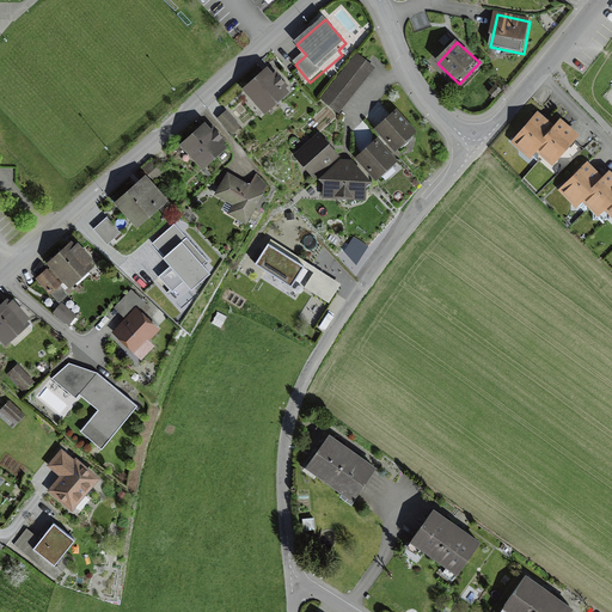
[(356,55),(344,69),(362,83),(373,68),(356,55)]
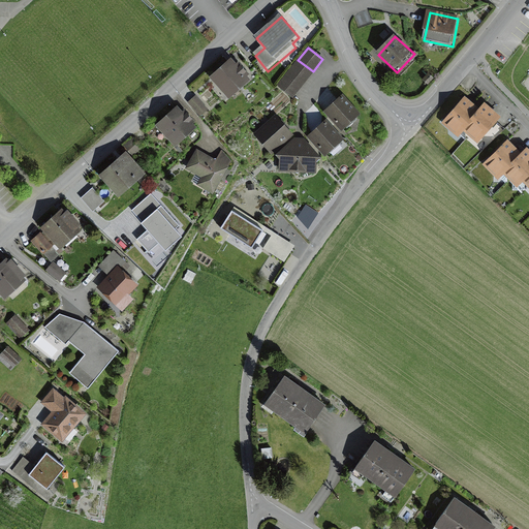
[(234,60),(211,81),(230,101),(254,81),(234,60)]
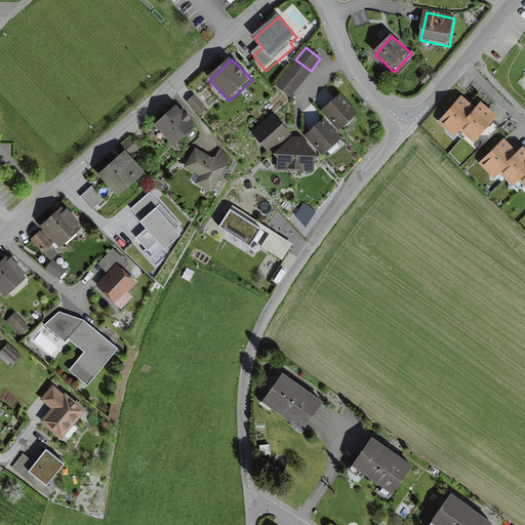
[(295,59),(291,66),(306,77),(311,71),(295,59)]
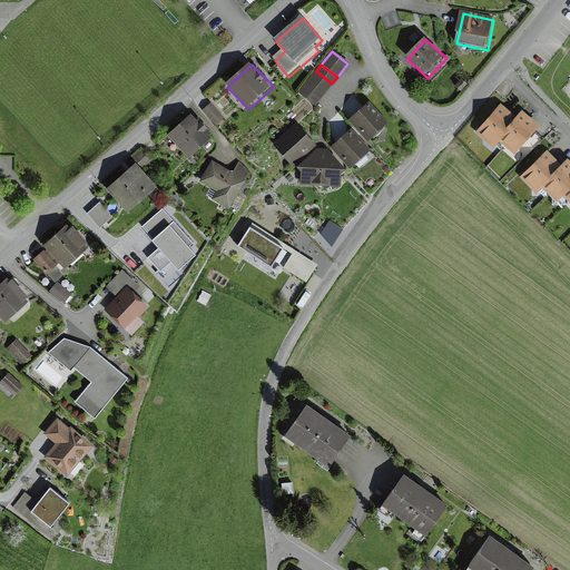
[(316,71),(311,77),(326,90),(332,84),(316,71)]
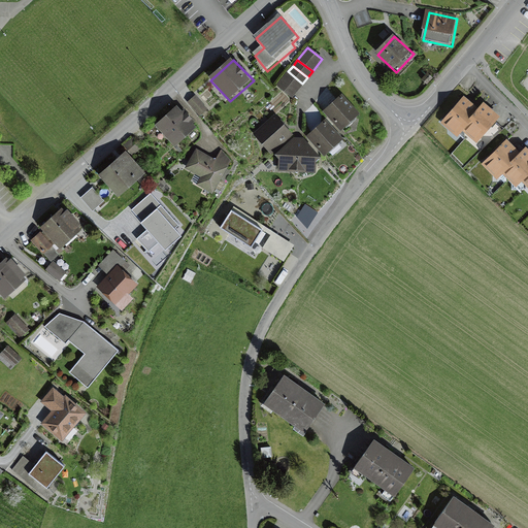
[(288,71),(283,77),(298,90),(302,84),(288,71)]
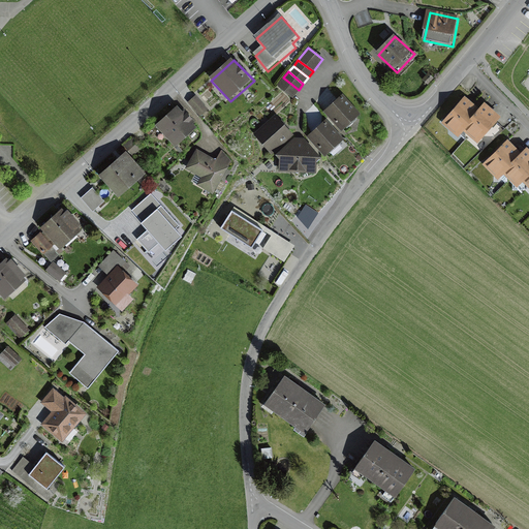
[(299,90),(283,78),(278,85),(292,96),(299,90)]
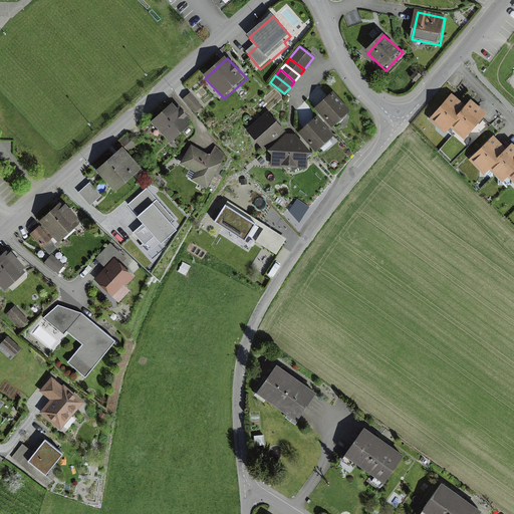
[(333,95),(317,111),(335,130),(351,113),(333,95)]
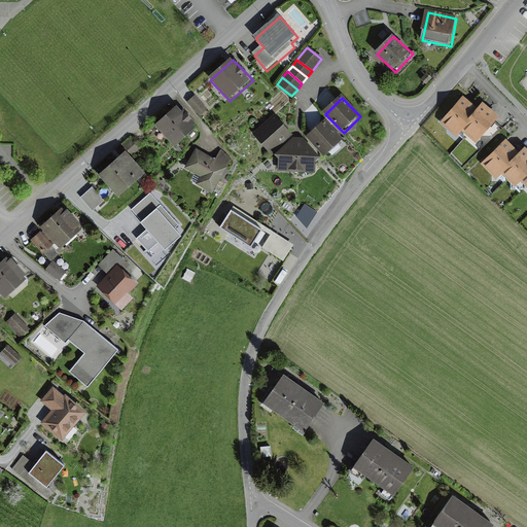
[(188,106),(201,119),(208,112),(196,99),(188,106)]
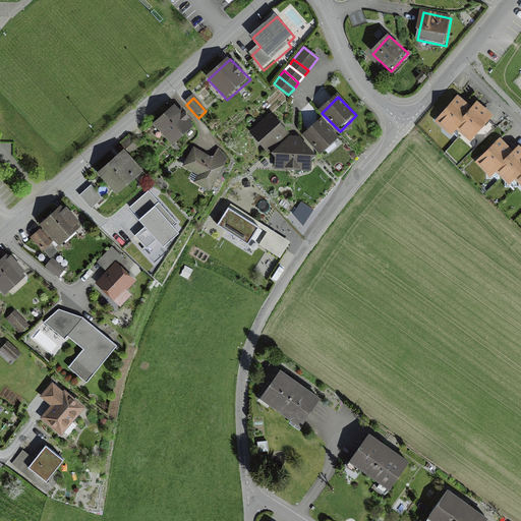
[(456,99),(438,119),(452,131),(456,126),(470,110),(456,99)]
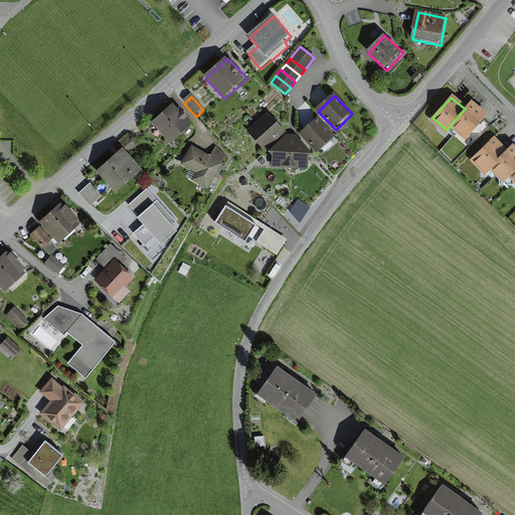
[(470,103),(465,109),(451,125),(466,137),(485,115),(470,103)]
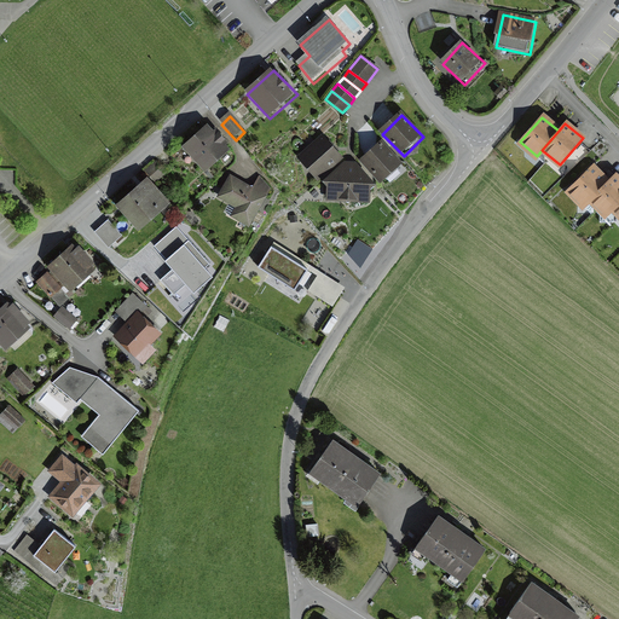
[(209,128),(184,151),(207,177),(232,152),(209,128)]
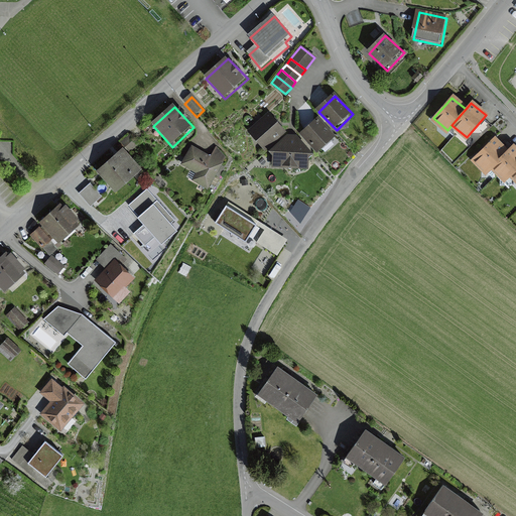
[(288,137),(271,115),(249,133),(266,154),(288,137)]
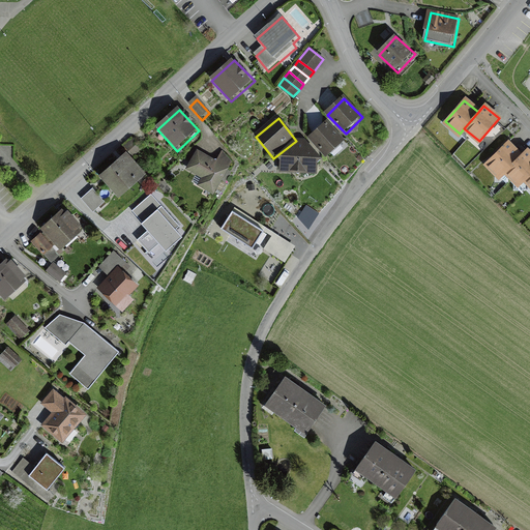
[(327,123),(310,140),(327,158),(346,142),(327,123)]
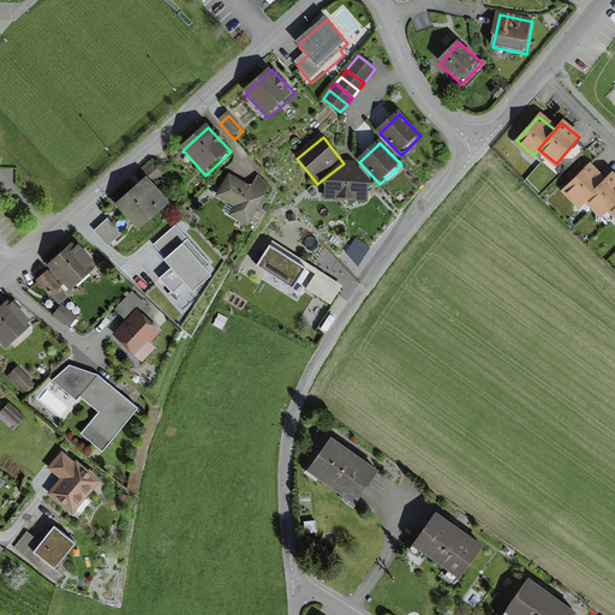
[(157,165),(148,172),(155,183),(166,174),(157,165)]
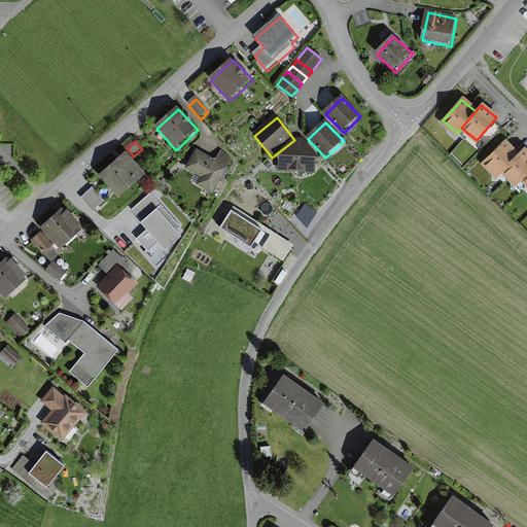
[(306,142),(296,141),(277,159),(280,164),(279,172),(316,175),(317,163),(323,160),(306,142)]
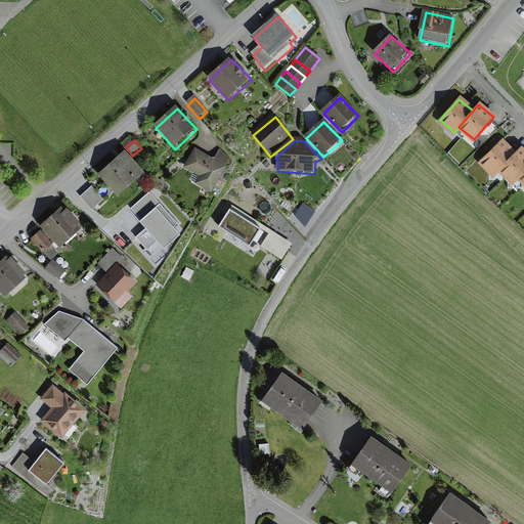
[(500,141),(480,163),(493,176),(499,170),(515,155),(500,141)]
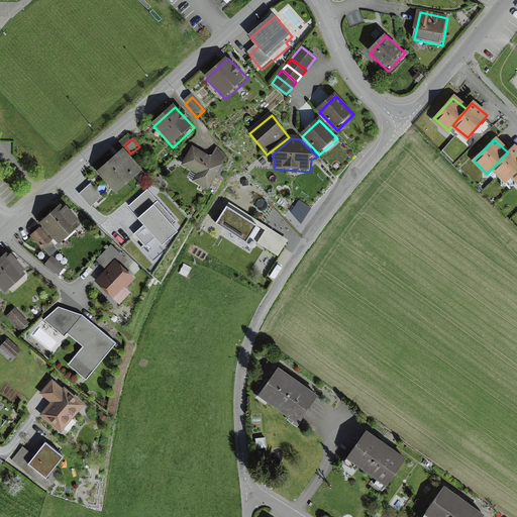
[(516,150),(513,146),(508,152),(493,168),(506,181),(511,176),(516,169),(516,150)]
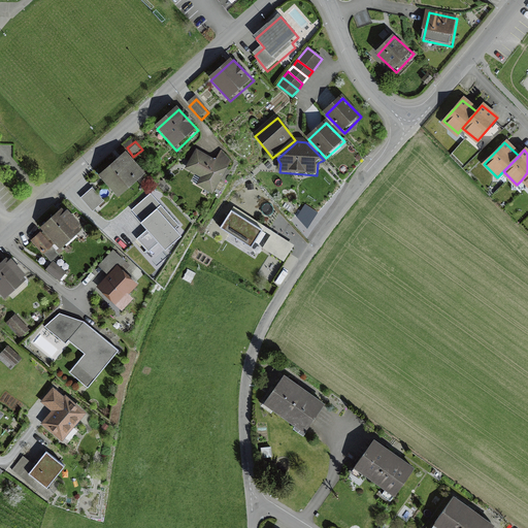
[(200,189),(215,197),(235,163),(220,154),(216,163),(198,153),(187,171),(204,182),(200,189)]
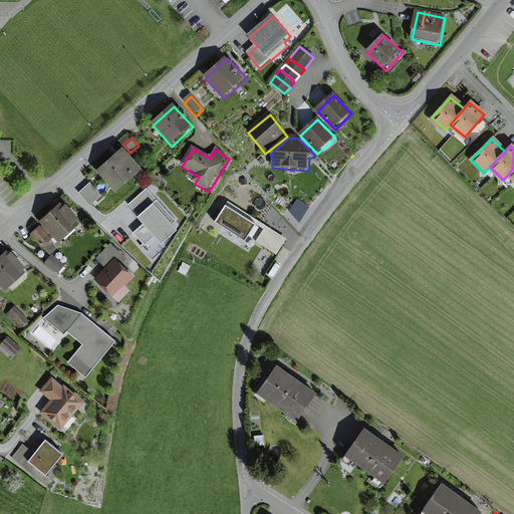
[(124,151),(97,174),(115,195),(143,171),(124,151)]
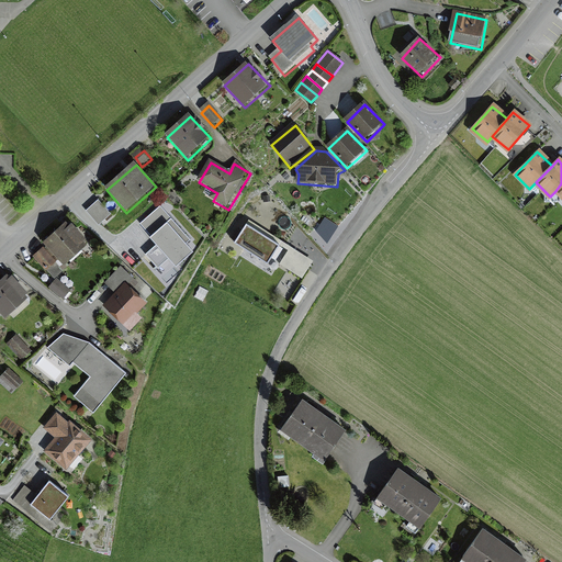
[(87,212),(101,228),(114,216),(99,200),(87,212)]
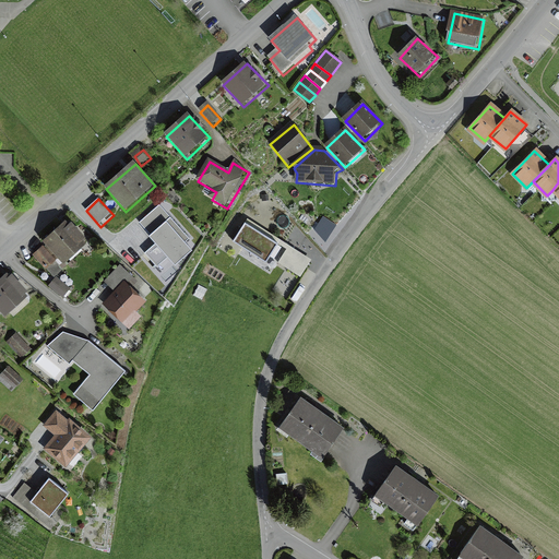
[(158,203),(139,222),(176,261),(191,246),(186,239),(189,236),(158,203)]
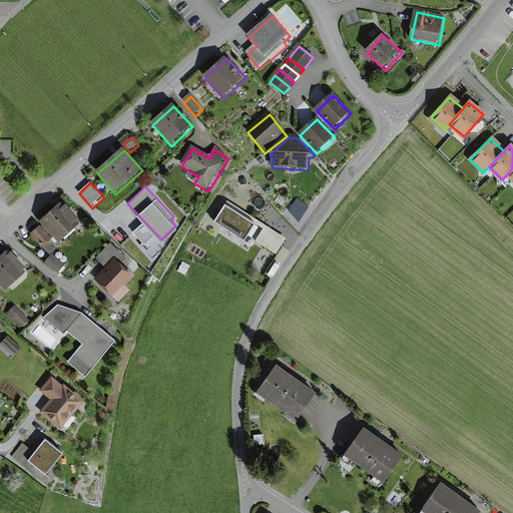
[(227,201),(214,220),(244,239),(257,219),(227,201)]
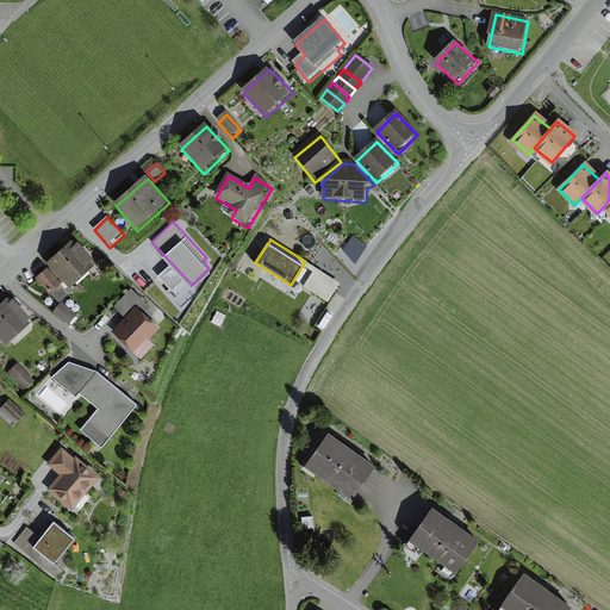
[(75,242),(48,267),(70,291),(98,266),(75,242)]
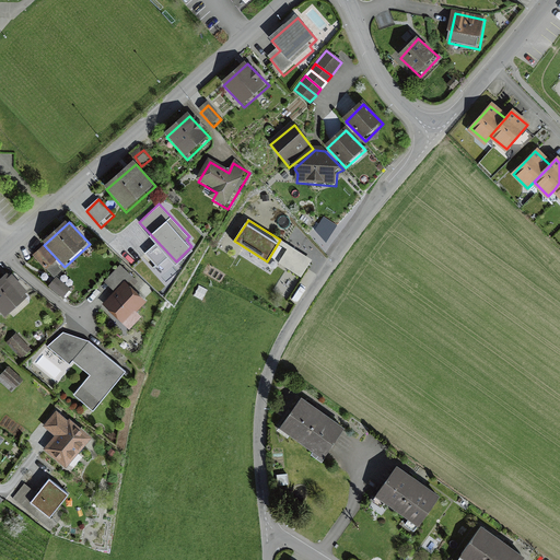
[(310,263),(287,247),(277,261),(301,277),(310,263)]
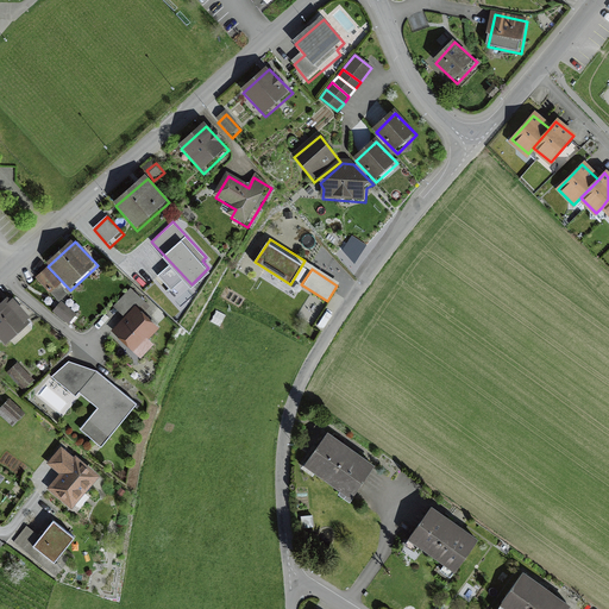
[(44,274),(37,281),(54,296),(61,289),(44,274)]
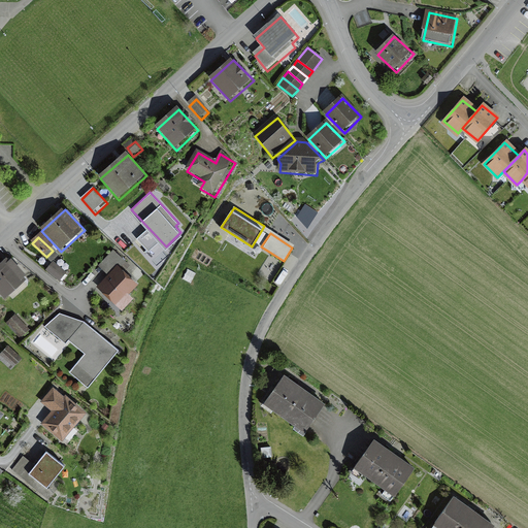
[(9,258),(0,266),(0,294),(6,301),(30,279),(9,258)]
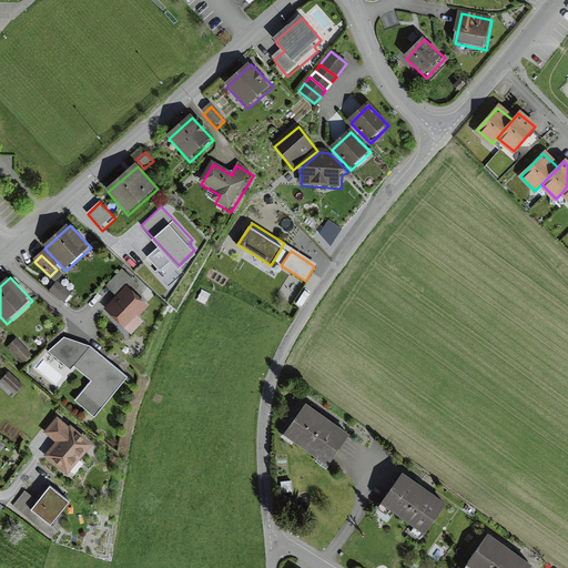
[(57,283),(50,293),(67,305),(73,295),(57,283)]
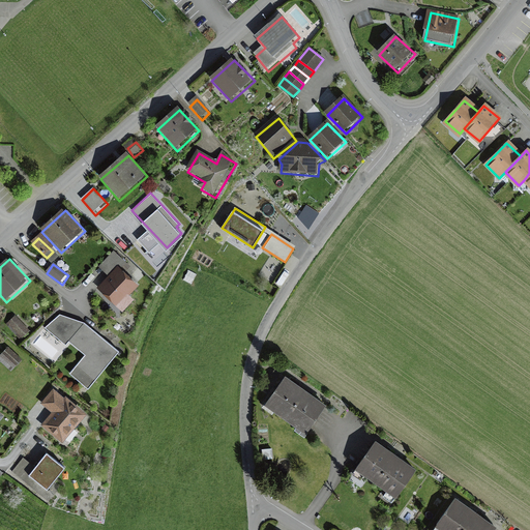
[(118,270),(97,293),(124,317),(136,303),(131,299),(141,290),(118,270)]
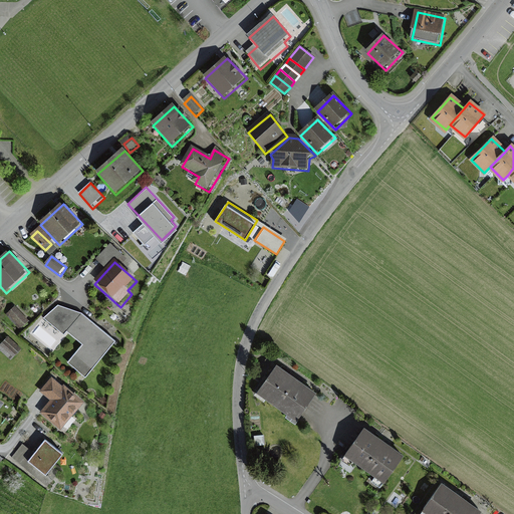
[(113,341),(82,313),(57,305),(43,318),(63,333),(66,330),(82,344),(67,362),(85,376),(113,341)]
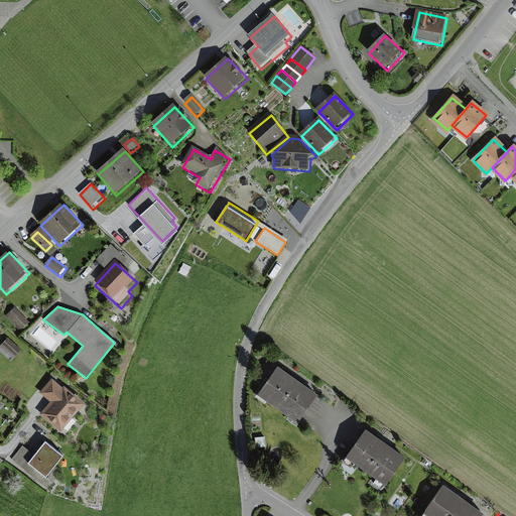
[(14,309),(7,317),(22,333),(30,325),(14,309)]
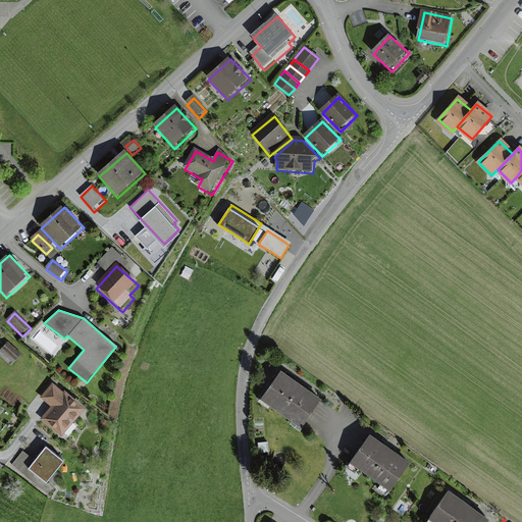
[(8,345),(0,353),(0,358),(11,368),(21,357),(8,345)]
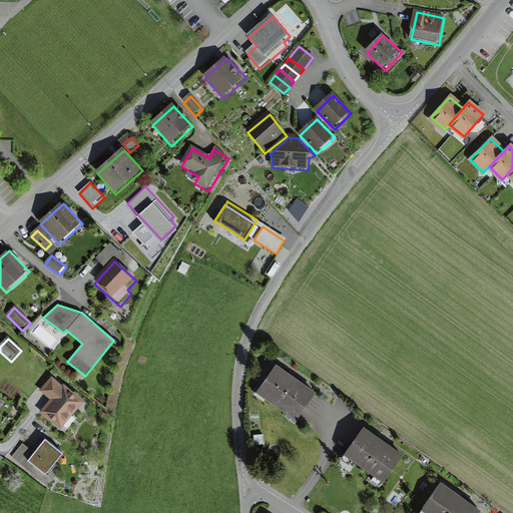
[(276,366),(257,392),(296,419),(315,394),(276,366)]
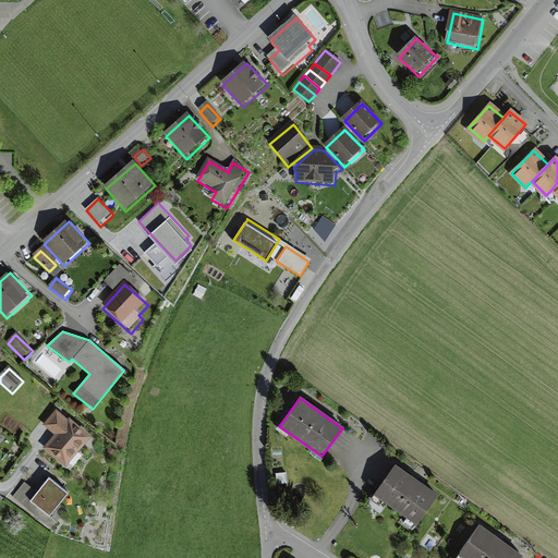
[(58,434),(48,447),(65,461),(87,435),(56,411),(46,424),(58,434)]
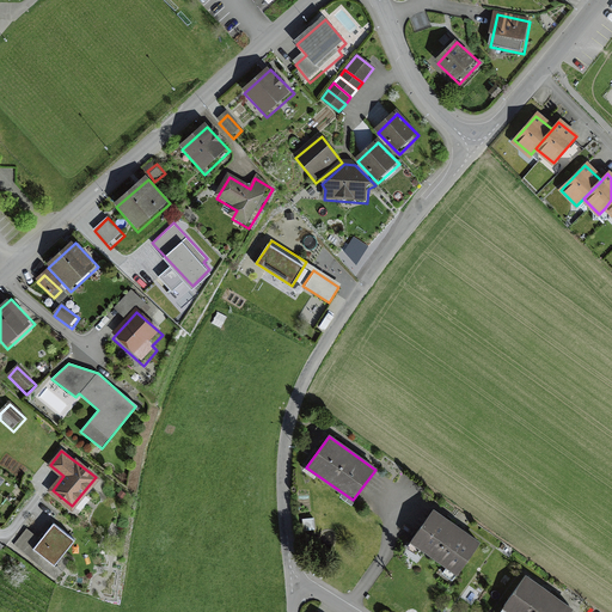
[(433,512),(411,543),(456,574),(477,542),(433,512)]
